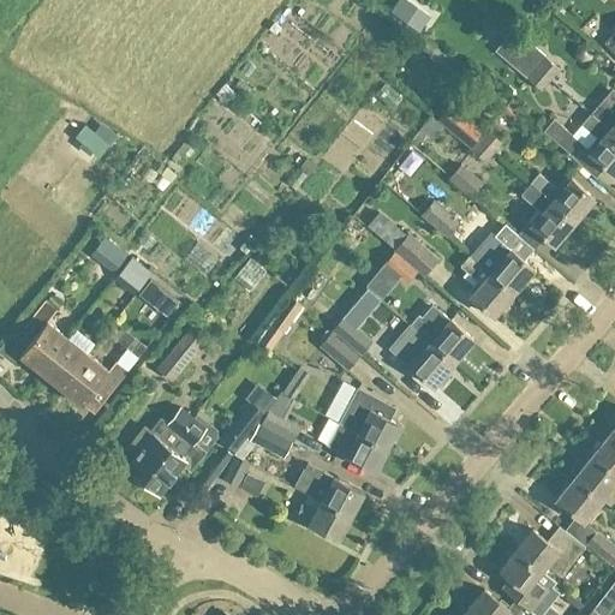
[(408,0),(399,0),(392,11),(417,29),(428,13),(408,0)]
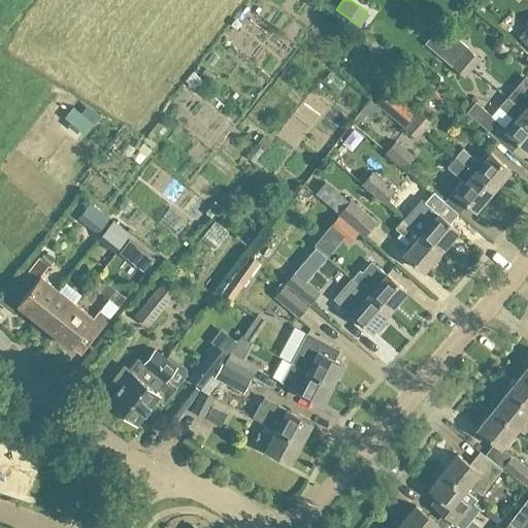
[(479,58),(440,25),(433,33),(460,57),(471,66),(479,58)]
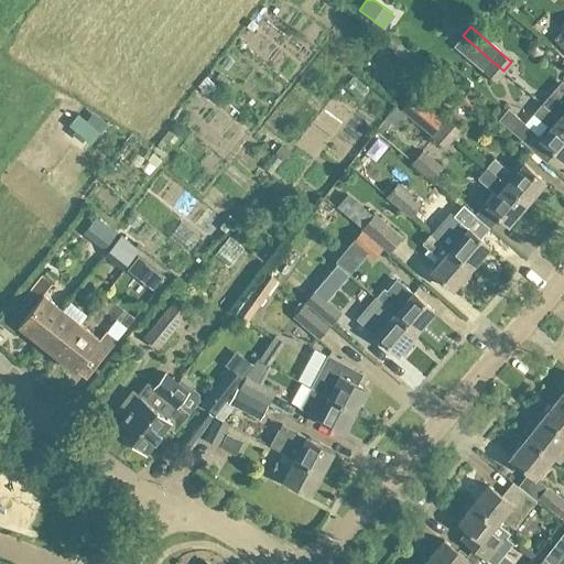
[(563,28),(554,38),(563,49),(563,28)]
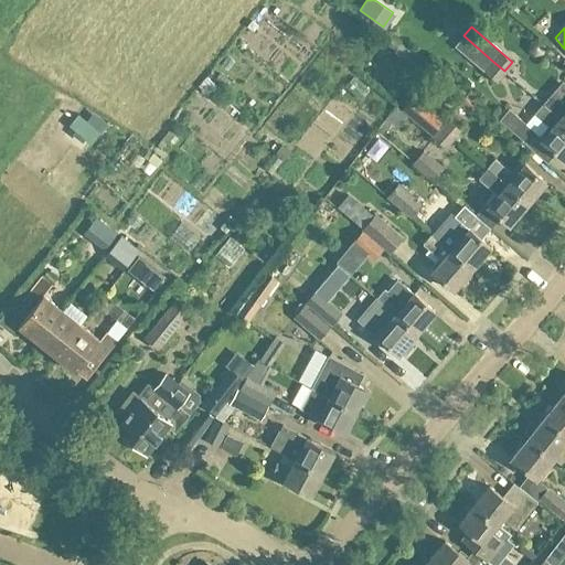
[(504,71),(492,61),(464,35),(456,45),(496,81),(504,71)]
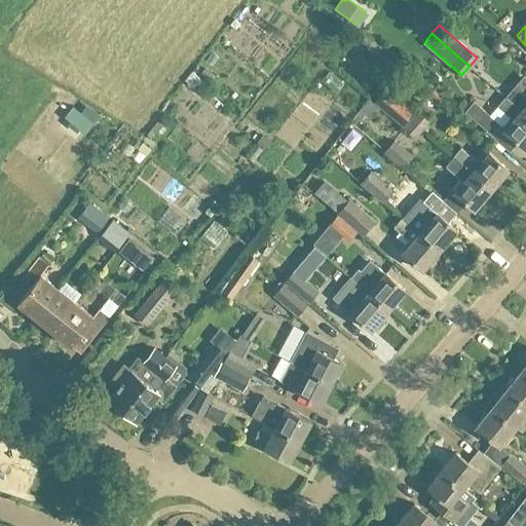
[(373,40),(367,48),(378,55),(383,47),(373,40)]
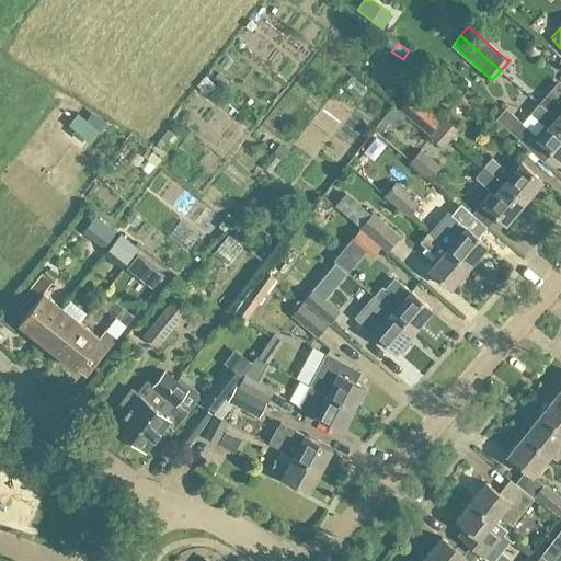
[(205,76),(197,86),(201,88),(204,84),(206,87),(212,80),(205,76)]
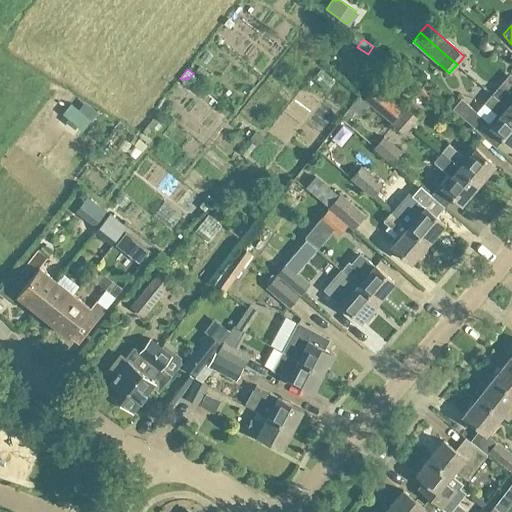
[(333,84),(320,71),(313,78),(326,92),(333,84)]
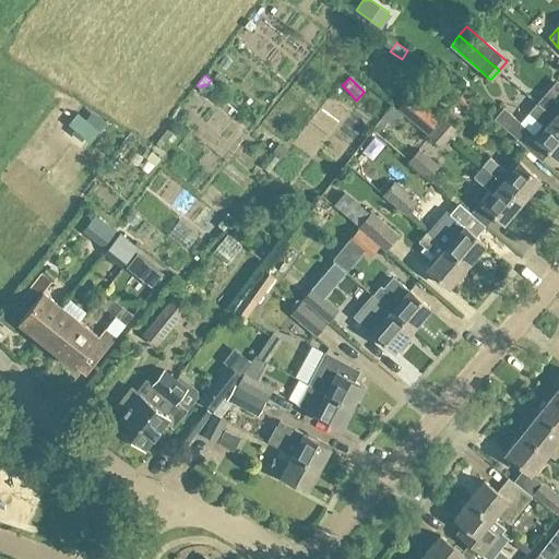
[(211,80),(205,86),(209,88),(212,91),(216,85),(211,80)]
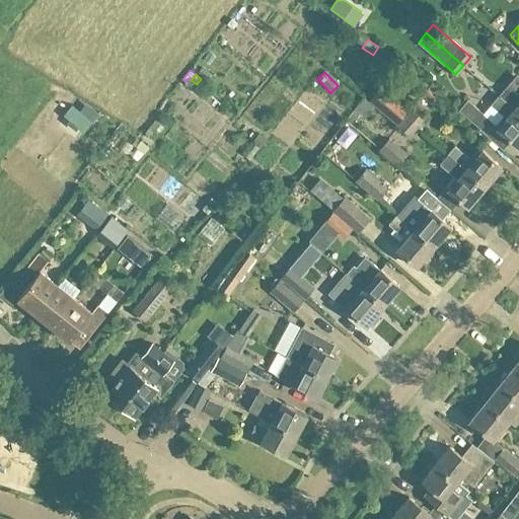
[(186,81),(184,83),(190,87),(194,82),(191,80),(189,78),(186,81)]
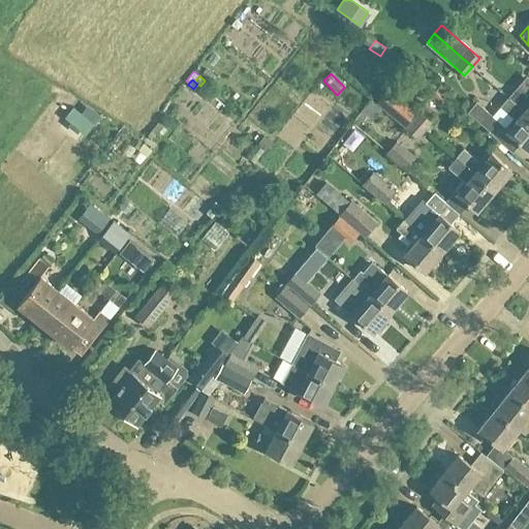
[(197,84),(193,89),(206,99),(210,94),(200,86),(197,84)]
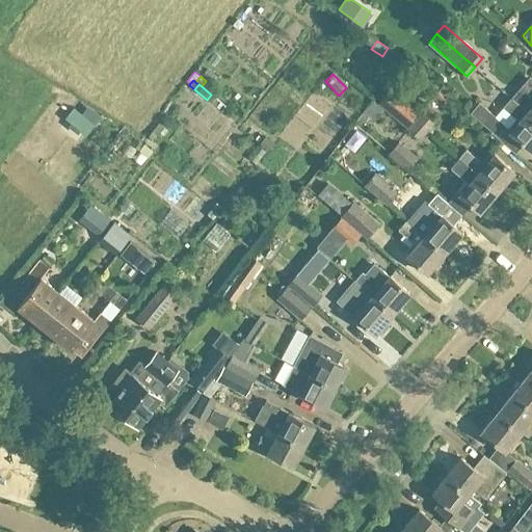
[(420,112),(391,87),(377,102),(406,128),(420,112)]
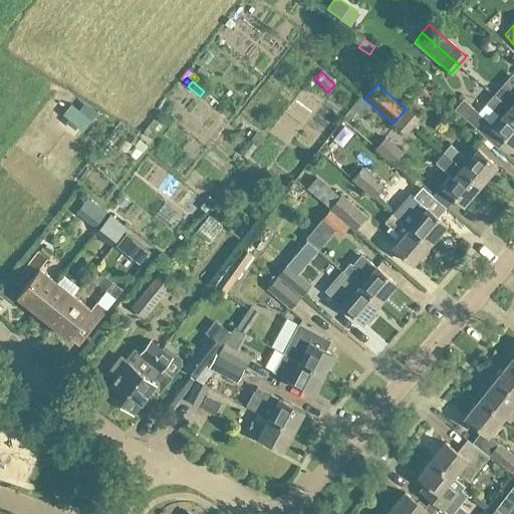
[(513,84),(508,91),(501,85),(494,94),(513,111),(513,84)]
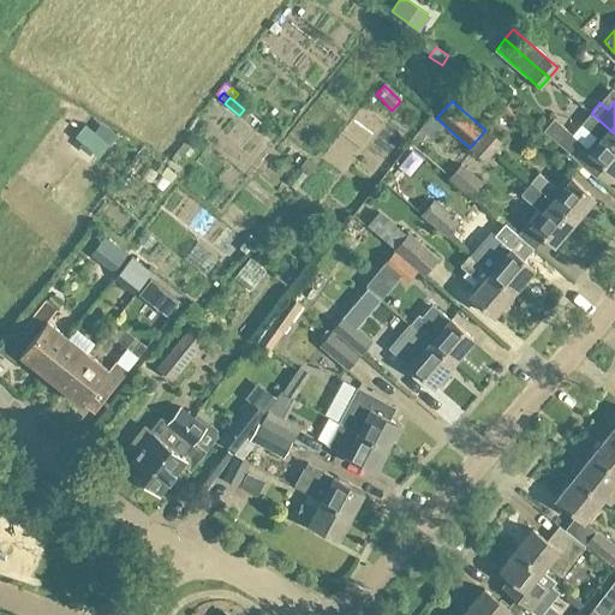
[(388,151),(396,139),(354,112),(320,162),(354,186),(359,180),(352,175),(375,142),(388,151)]
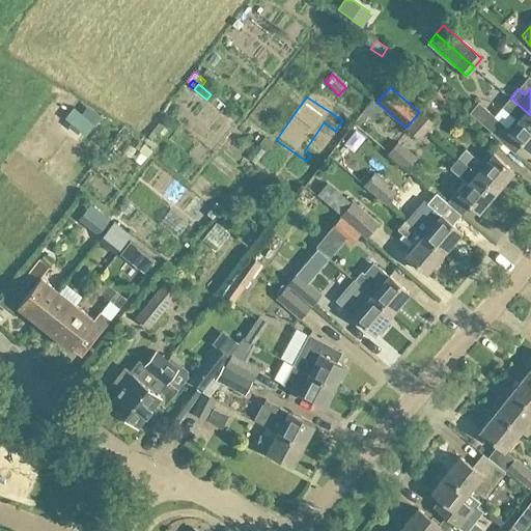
[(530,148),(530,115),(510,98),(503,105),(518,117),(509,128),(495,115),(493,117),(477,103),(469,113),(491,132),(499,122),(508,131),(507,132),(530,150),(530,148)]
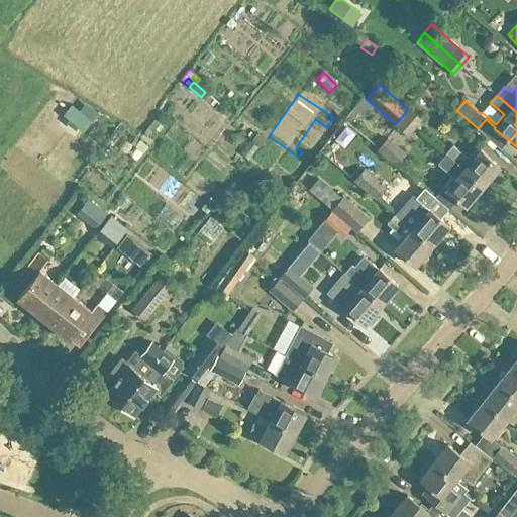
[(364,98),(353,109),(360,114),(370,103),(364,98)]
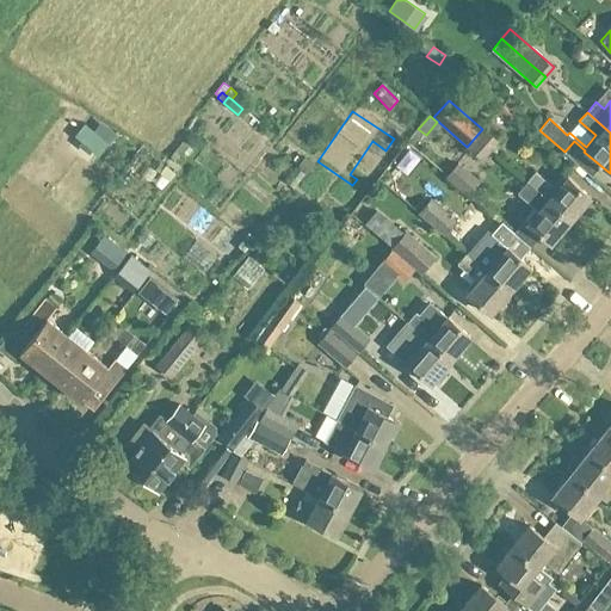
[(85,123),(74,135),(76,136),(82,141),(93,149),(96,152),(99,155),(102,153),(110,143),(85,123)]
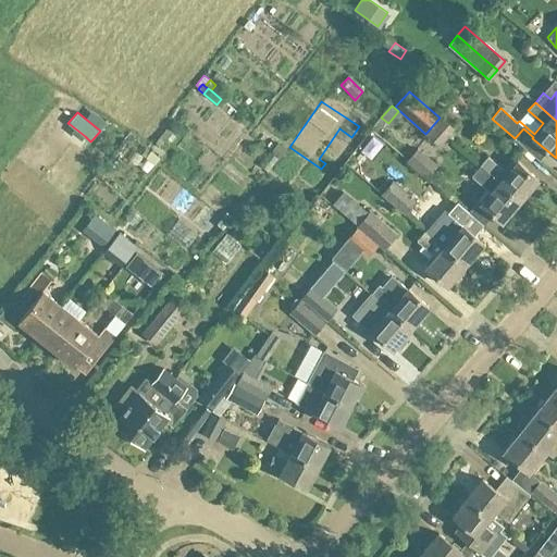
[(180,122),(185,137),(201,131),(195,115),(180,122)]
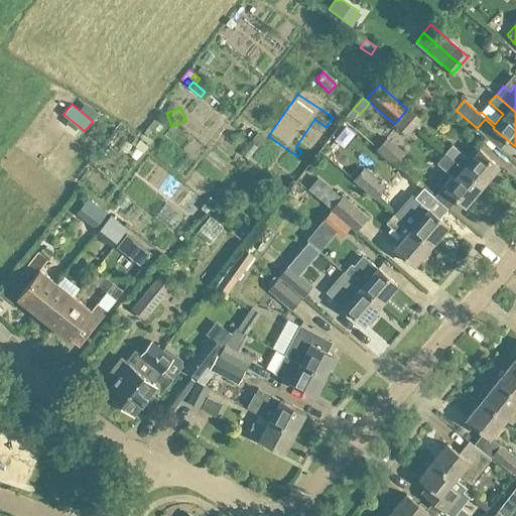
[(420,119),(409,109),(402,117),(413,127),(420,119)]
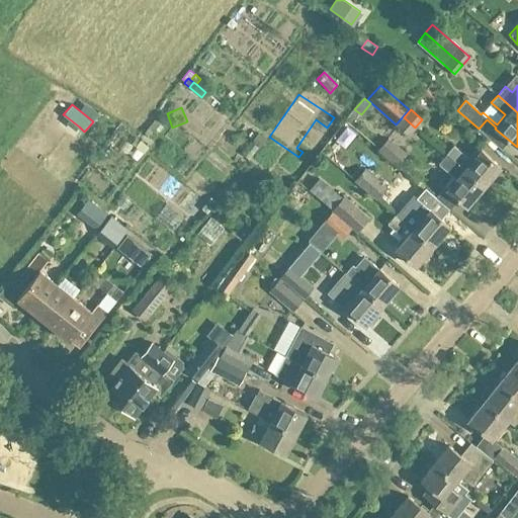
[(415,127),(404,117),(398,125),(408,135),(415,127)]
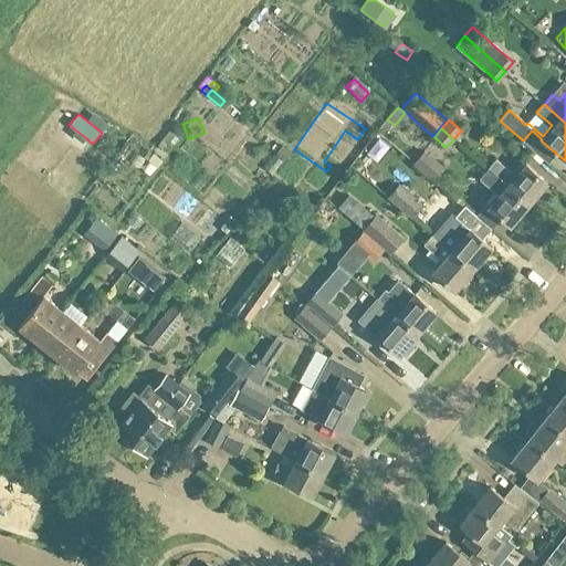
[(364,150),(396,171),(406,157),(373,136),(364,150)]
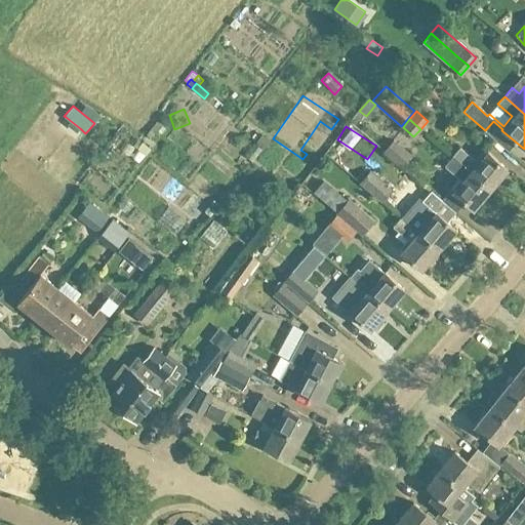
[(263,133),(255,142),(264,148),(271,139),(263,133)]
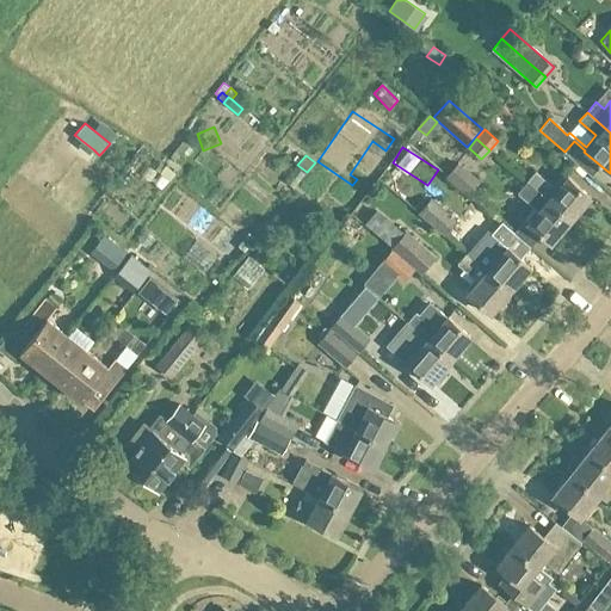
[(479,183),(457,164),(446,174),(468,193),(479,183)]
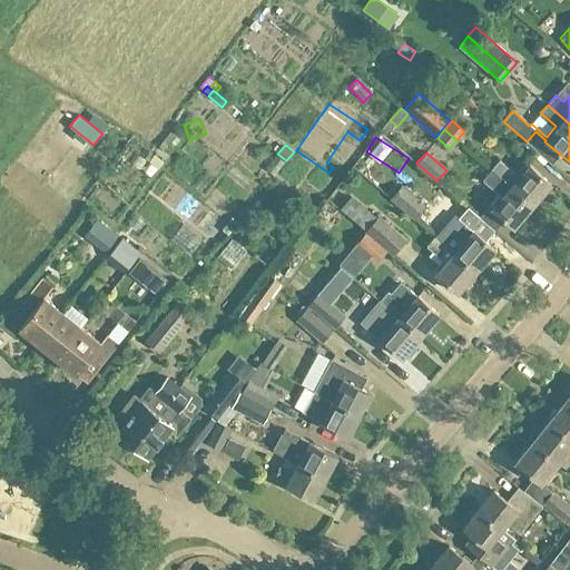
[(155,154),(149,160),(158,167),(164,161),(155,154)]
